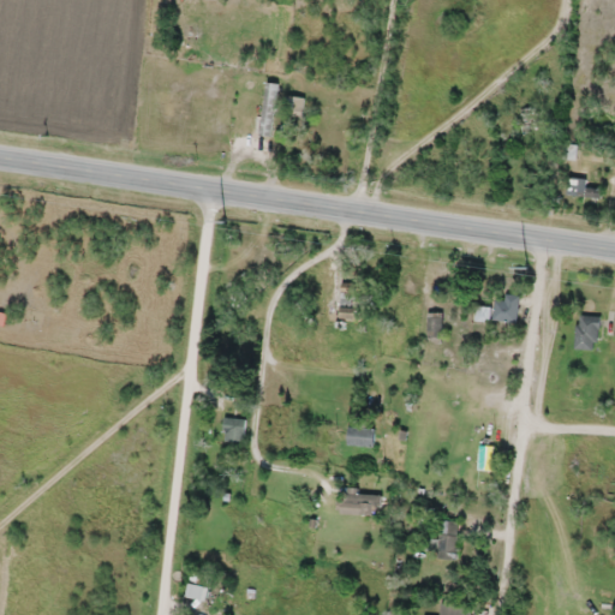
[(306,97),(290,95),(286,113),(303,114),(306,97)]
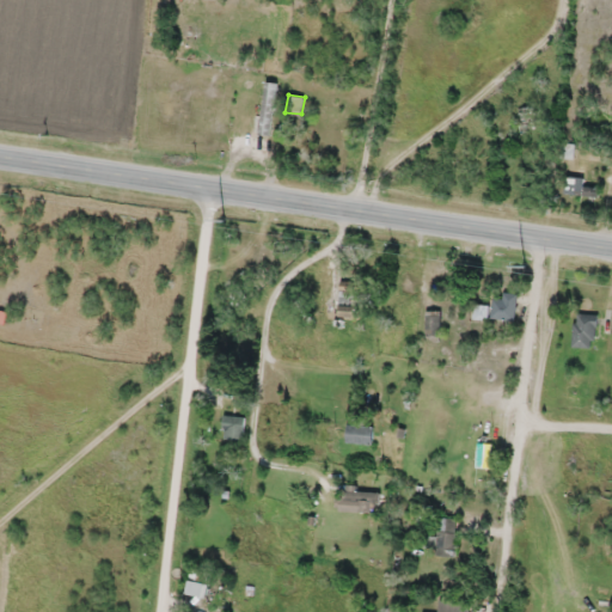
[(226,120),(209,116),(207,130),(222,134),(226,120)]
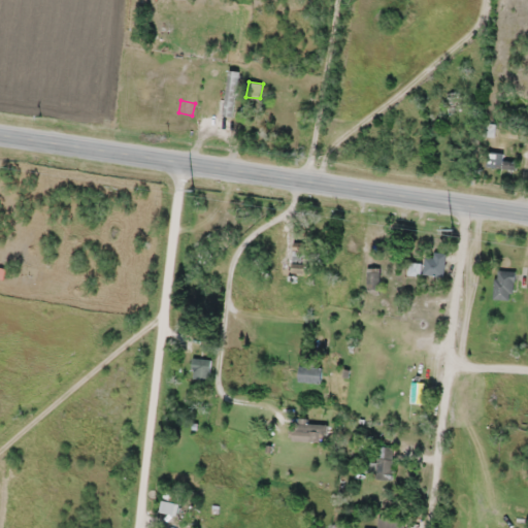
[(493,167),(517,169),(518,162),(494,159),(493,167)]
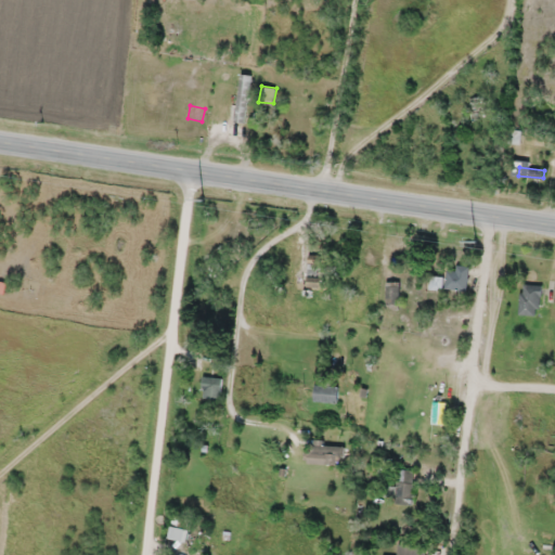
[(322,259),(310,258),(309,279),(321,280),(322,259)]
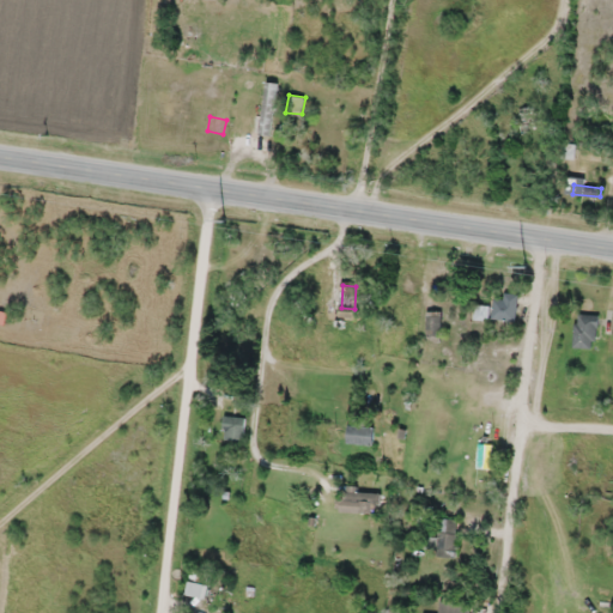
[(492,317),(515,322),(520,298),(497,293),(492,317)]
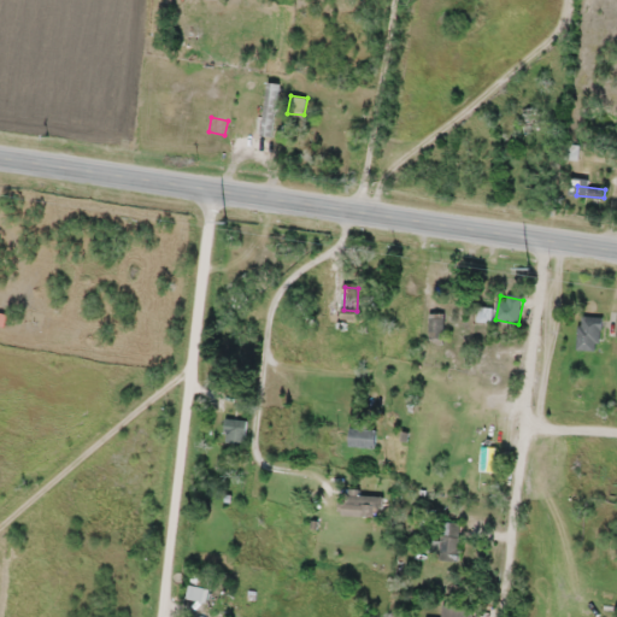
[(598,352),(606,321),(585,315),(576,346),(598,352)]
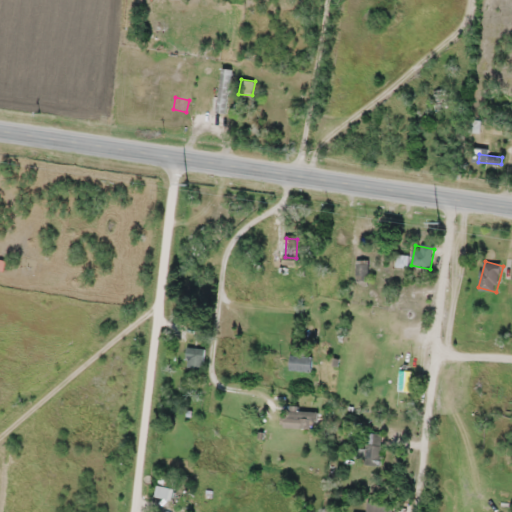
[(358,280),(368,280),(368,262),(358,262),(358,280)]
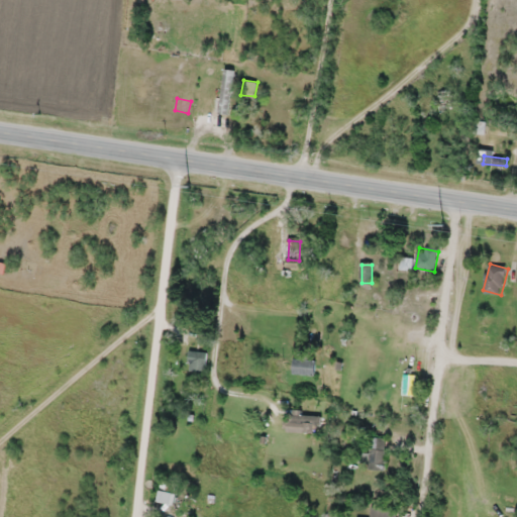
[(189,371),(207,371),(207,350),(190,350),(189,371)]
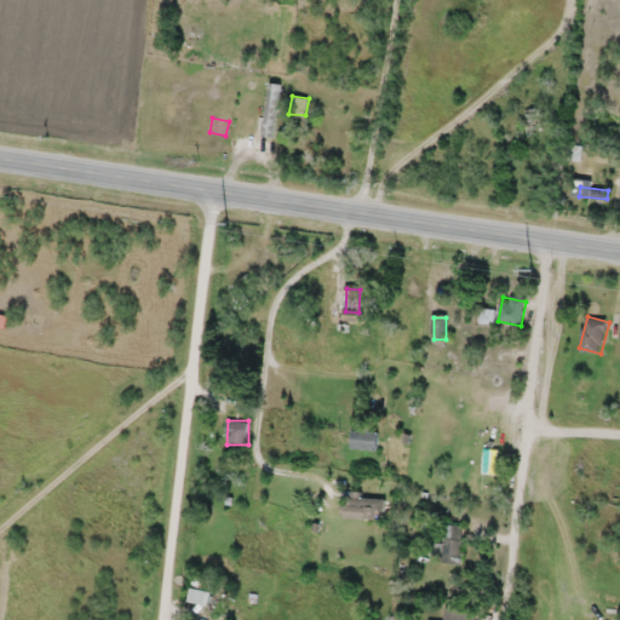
[(378,449),(378,430),(352,430),(352,449),(378,449)]
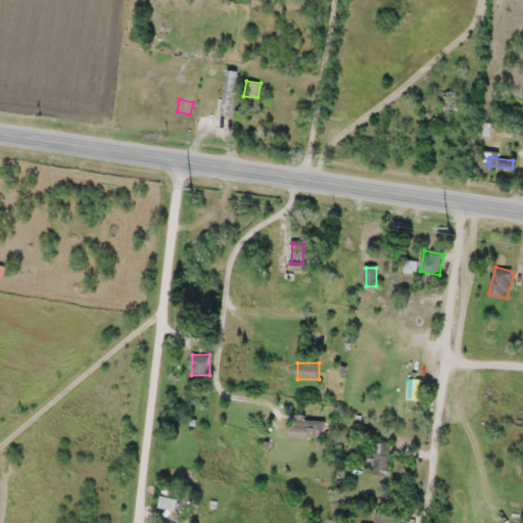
[(418,398),(418,379),(409,379),(409,398),(418,398)]
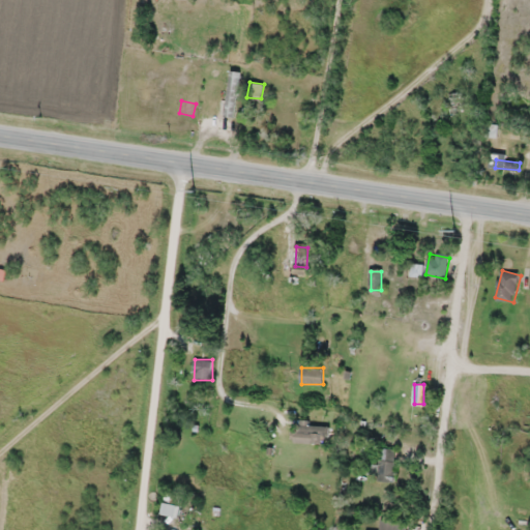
[(329,444),(330,425),(297,424),(297,433),(312,433),(311,443),(329,444)]
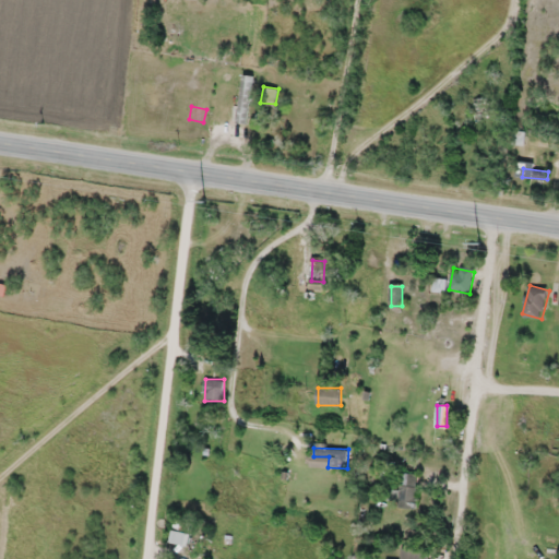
[(417,508),(417,473),(399,473),(399,508),(417,508)]
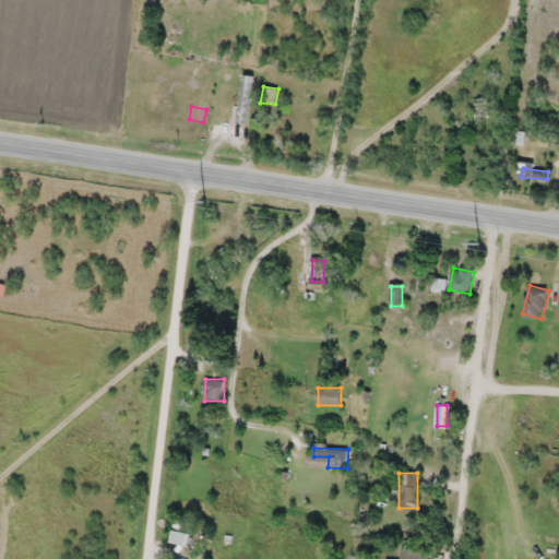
[(195,521),(176,516),(170,540),(189,545),(195,521)]
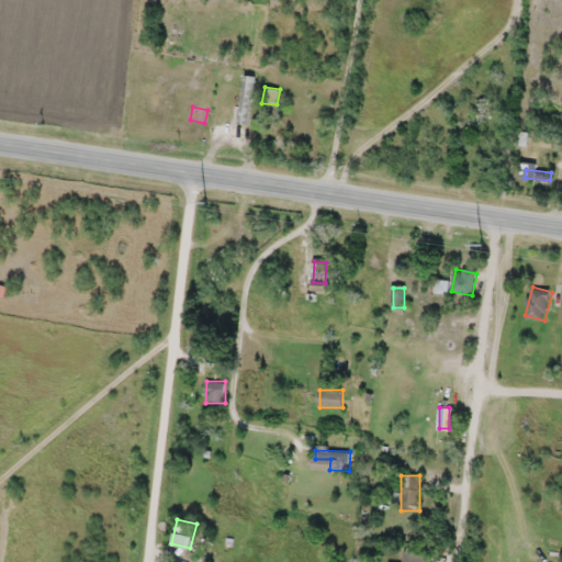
[(430,561),(431,553),(404,550),(402,561),(430,561)]
